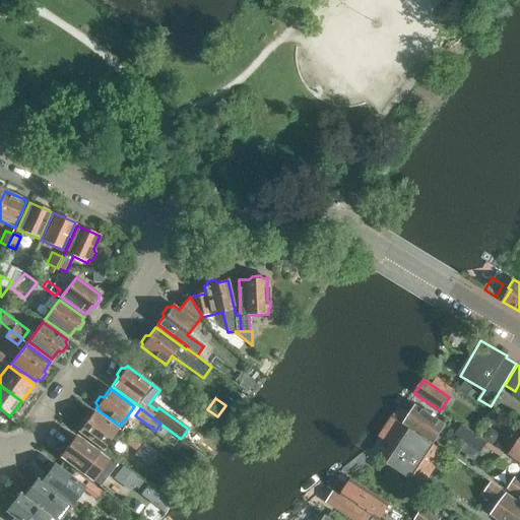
[(407,426),(431,441),(442,424),(418,408),(407,426)]
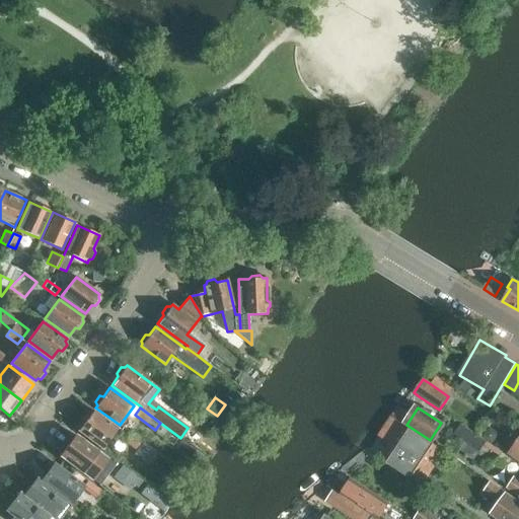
[(77,427),(80,429),(78,431),(102,449),(112,437),(116,440),(122,431),(93,411),(86,420),(83,418),(77,427)]
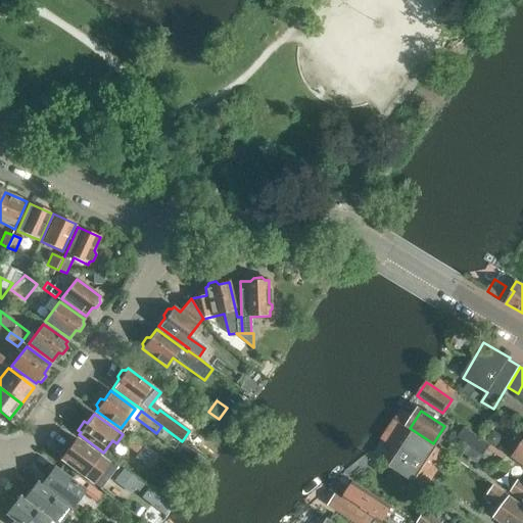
[(409,428),(395,448),(385,464),(418,484),(424,488),(447,454),(440,449),(409,428)]
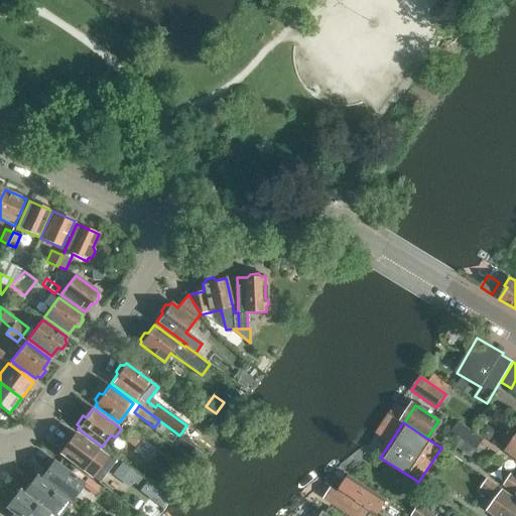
[(458,422),(450,432),(462,440),(476,449),(483,440),(458,422)]
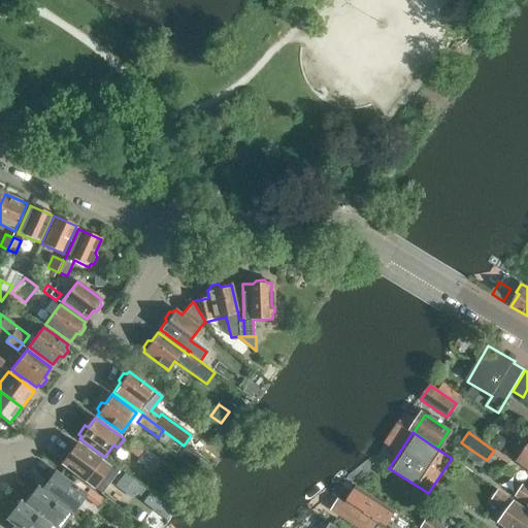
[(497,437),(491,447),(500,453),(504,447),(503,440),(497,437)]
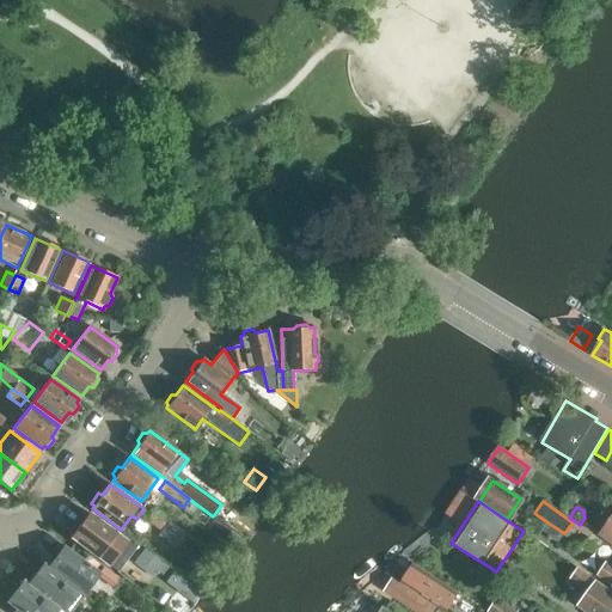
[(153,512),(147,521),(159,530),(165,520),(153,512)]
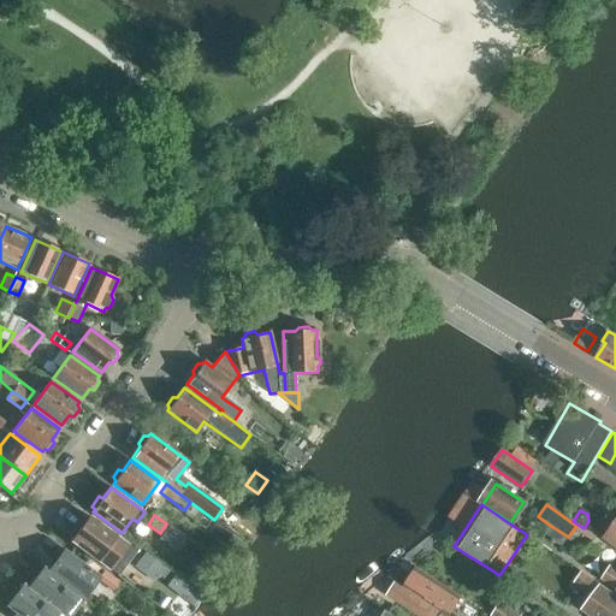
[(117,575),(138,548),(119,532),(116,537),(88,516),(82,526),(76,526),(71,533),(72,538),(71,540),(117,575)]
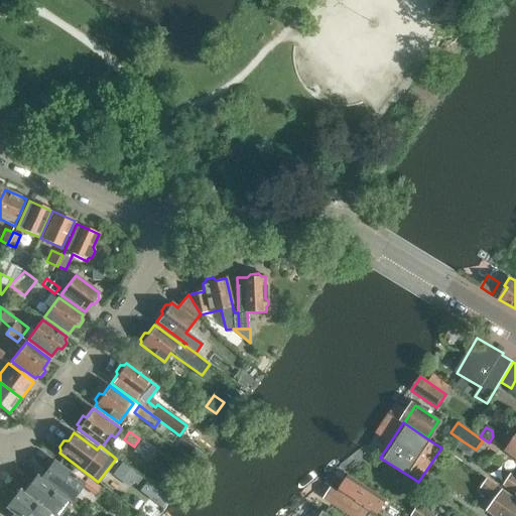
[(515,435),(506,449),(515,457),(515,435)]
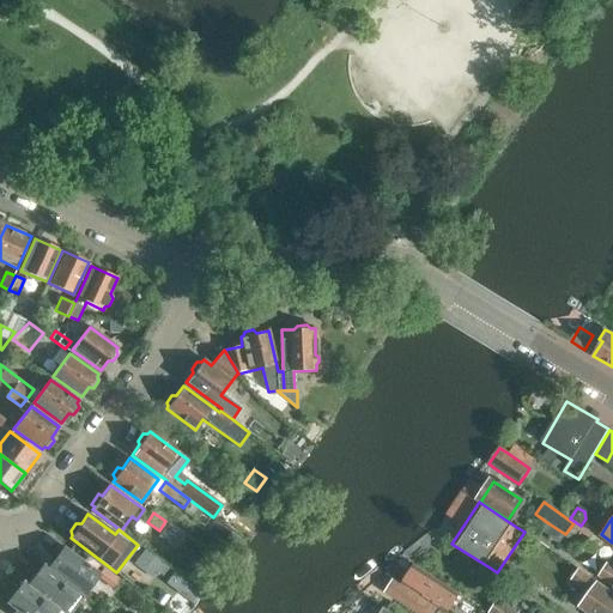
[(158,534),(175,546),(183,533),(167,522),(158,534)]
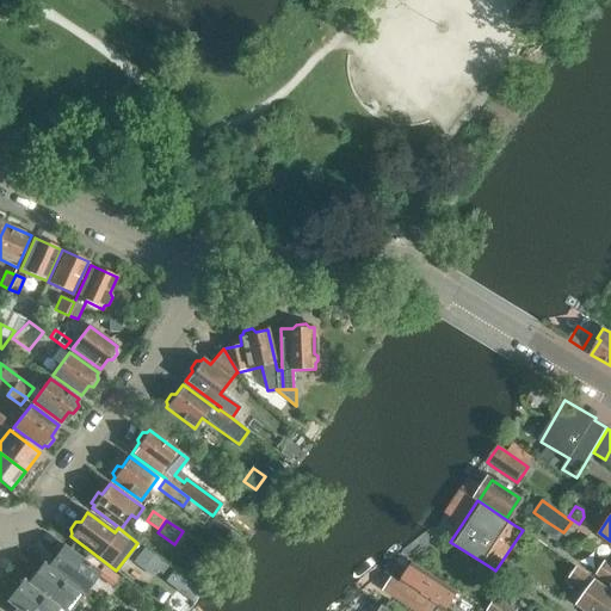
[(547,522),(538,534),(545,539),(548,536),(557,543),(563,534),(563,532),(547,522)]
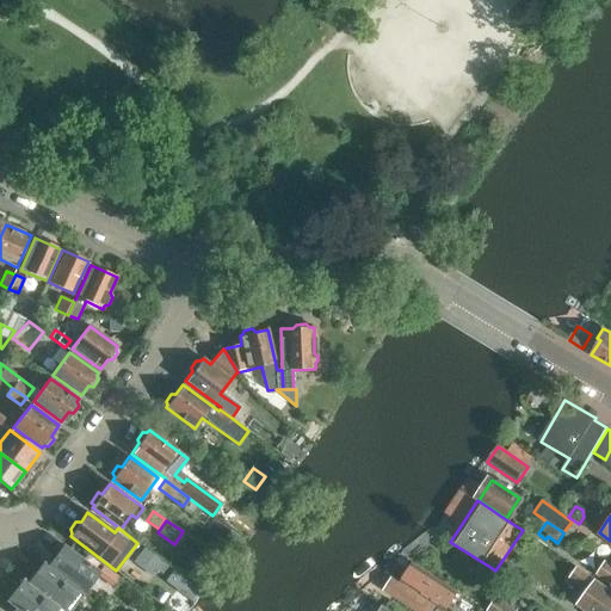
[(48,567),(79,590),(84,593),(99,572),(63,545),(48,567)]
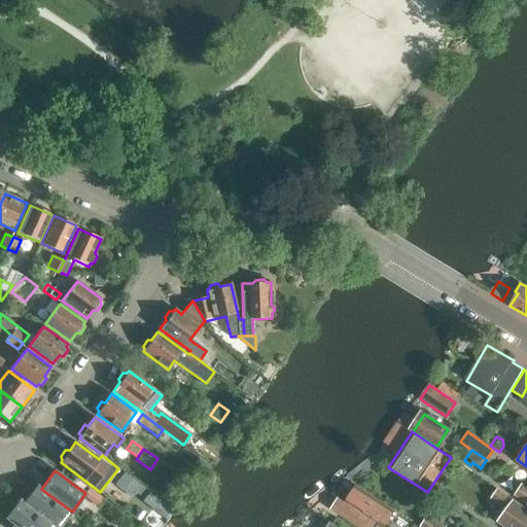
[(114,484),(131,496),(140,484),(125,471),(114,484)]
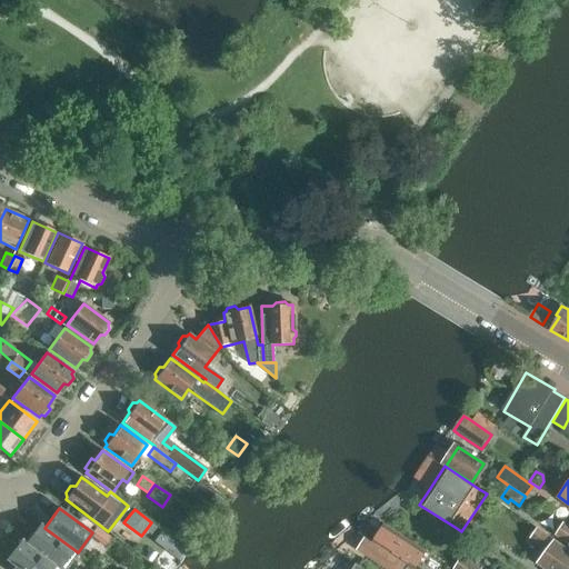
[(40,525),(26,543),(55,565),(59,568),(73,549),(45,528),(40,525)]
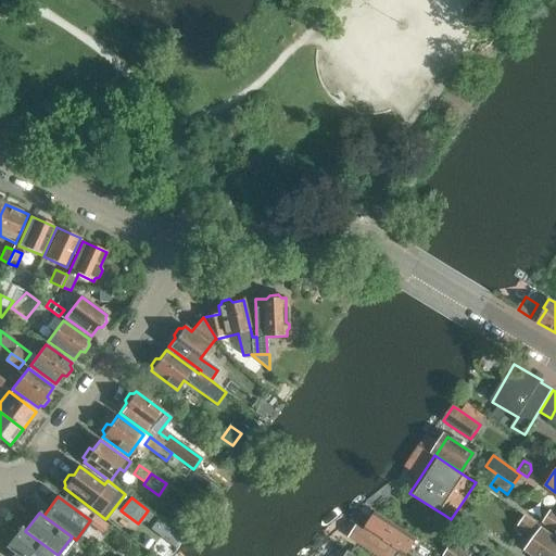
[(519,527),(534,538),(525,551),(533,555),(555,555),(555,538),(526,517),(519,527)]
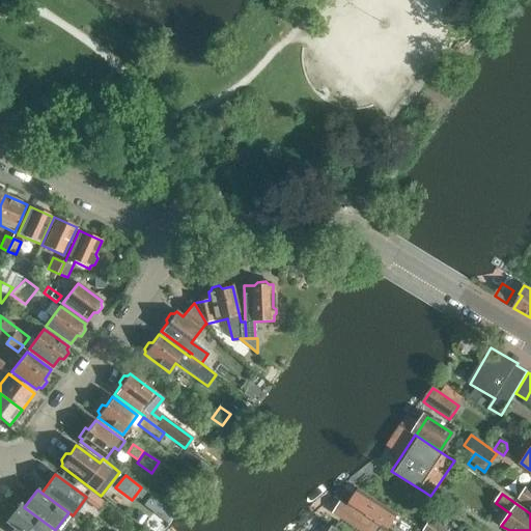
[(370,497),(359,513),(374,524),(385,530),(401,530),(409,522),(370,497)]
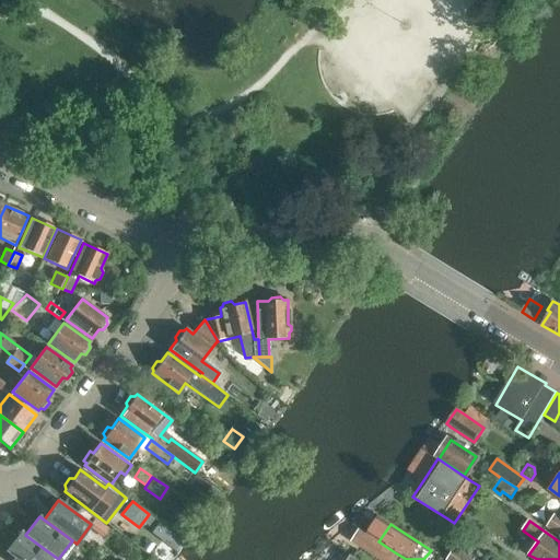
[(49,559),(54,556),(25,535),(21,532),(6,551),(18,559),(49,559)]
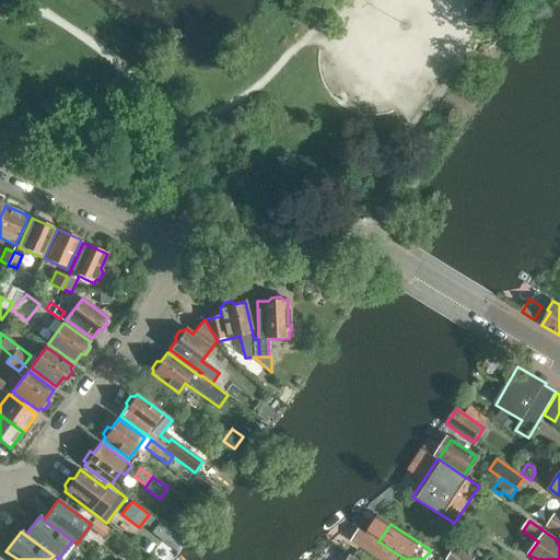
[(366,537),(358,549),(375,559),(381,559),(387,550),(366,537)]
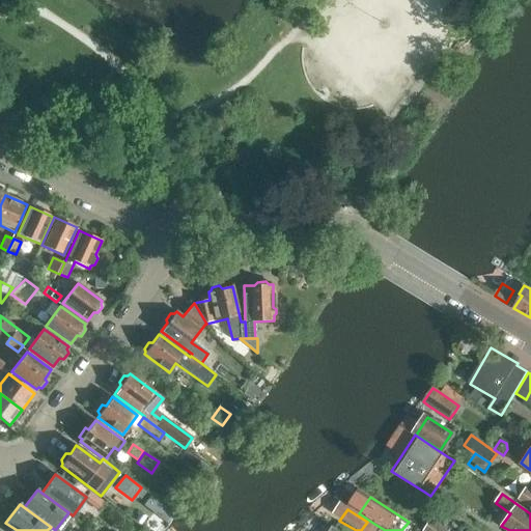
[(449,530),(431,519),(430,520),(422,530),(449,530)]
